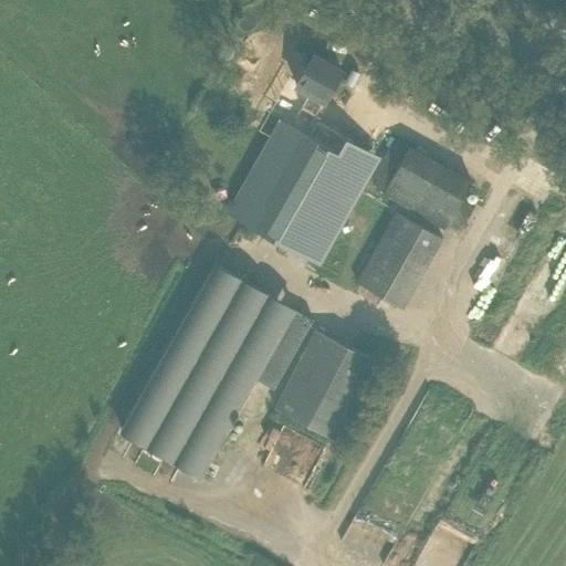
[(275,97),(290,106),(228,212),(317,264),(370,173),(368,165),(345,152),(352,140),(314,118),(342,71),(313,54),(305,69),(296,63),(275,97)]
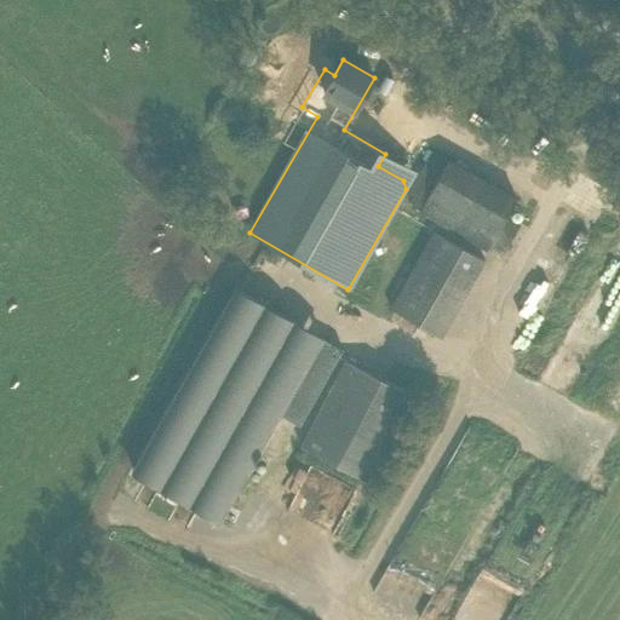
[(431,151),(411,189),(424,197),(415,213),(486,253),(516,199),(431,151)]
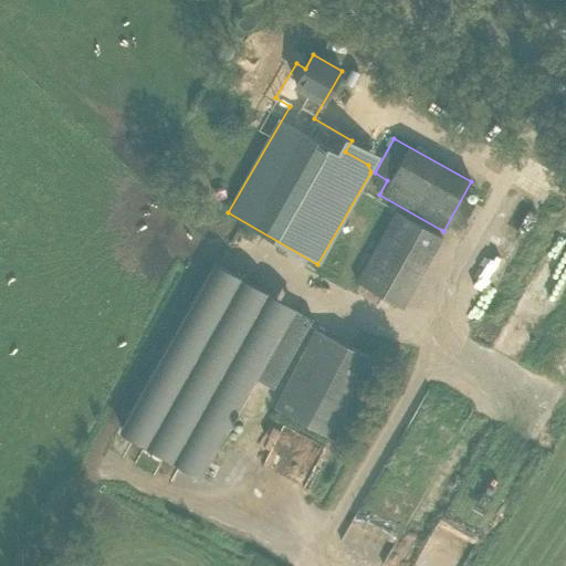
[(356,281),(404,308),(443,238),(395,211),(356,281)]
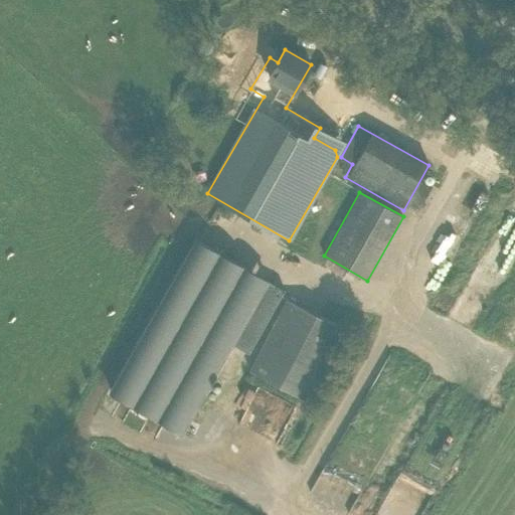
[(120,397),(181,433),(231,344),(248,354),(285,291),(197,240),(144,333),(111,391),(120,397)]
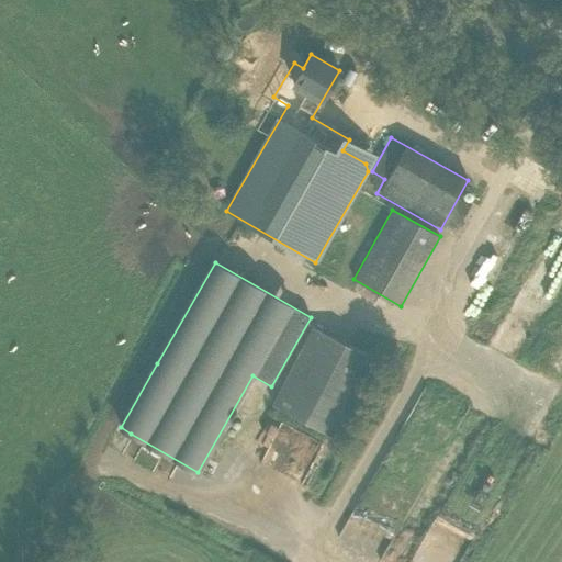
[(272,405),(337,438),(377,359),(312,326),(272,405)]
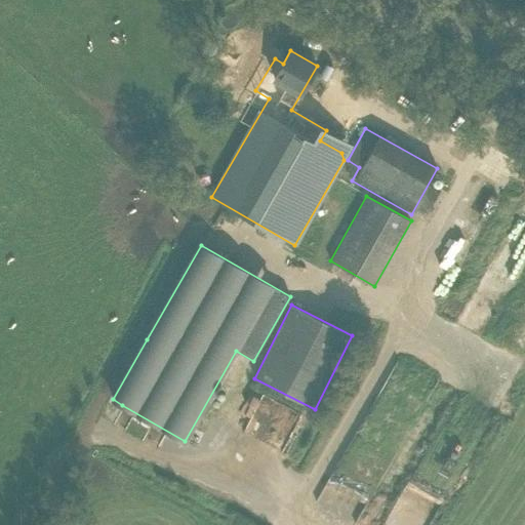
[(357,523),(432,385),(392,363),(317,502),(357,523)]
